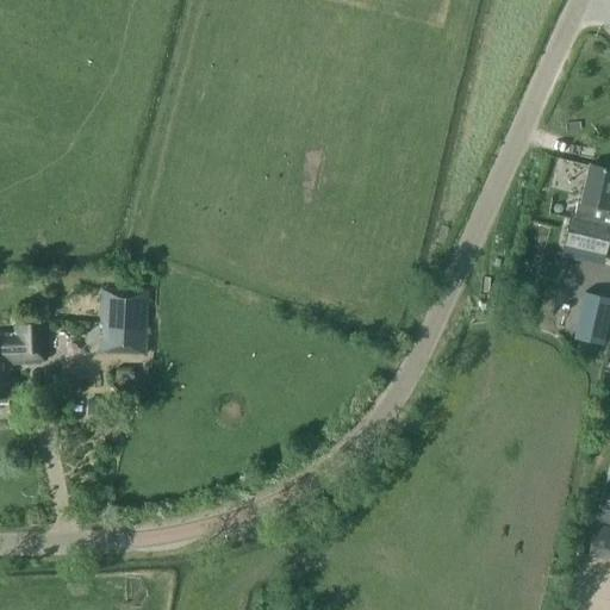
[(573,218),(570,217),(564,244),(607,254),(609,236),(609,225),(605,224),(609,209),(609,169),(590,165),(582,201),(578,200),(573,218)]
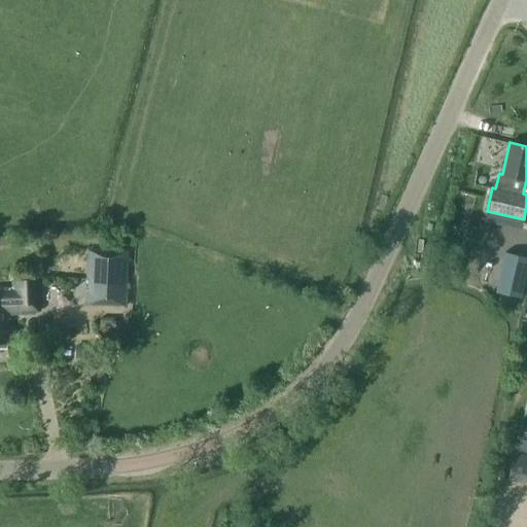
[(85,305),(126,307),(127,273),(128,265),(129,250),(88,248),(86,279),(89,280),(88,289),(85,289),(85,305)]
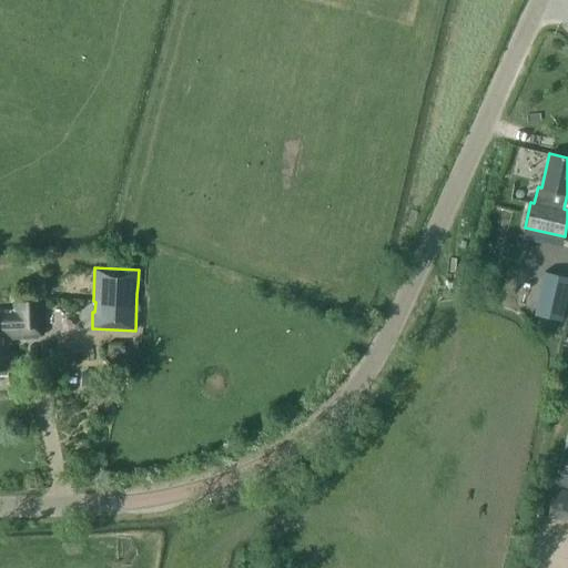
[(534,314),(561,320),(567,290),(567,276),(544,272),(534,314)]
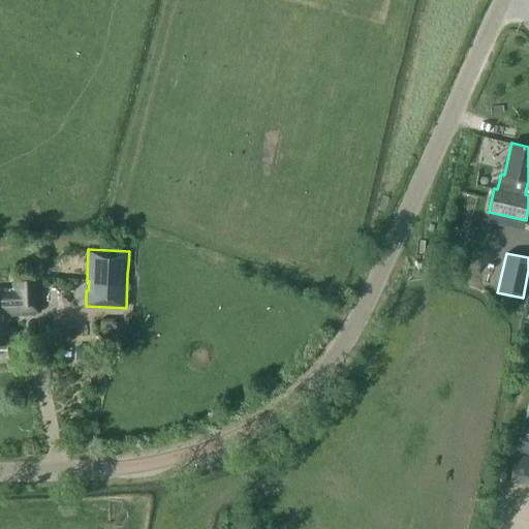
[(11,312),(39,311),(38,279),(13,280),(13,287),(0,287),(0,349),(8,349),(6,320),(11,319),(11,312)]
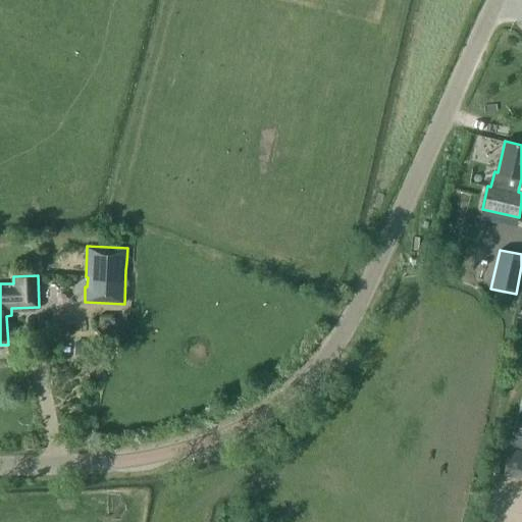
[(521,418),(515,417),(509,446),(521,448),(521,418)]
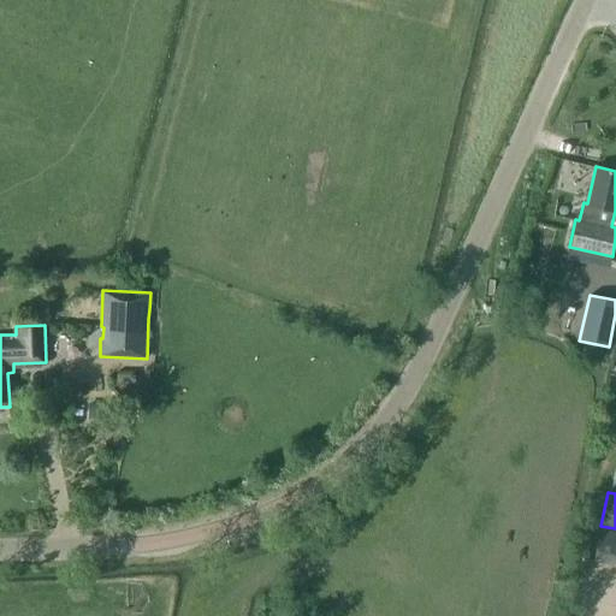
[(615,531),(600,528),(594,554),(615,557),(615,531)]
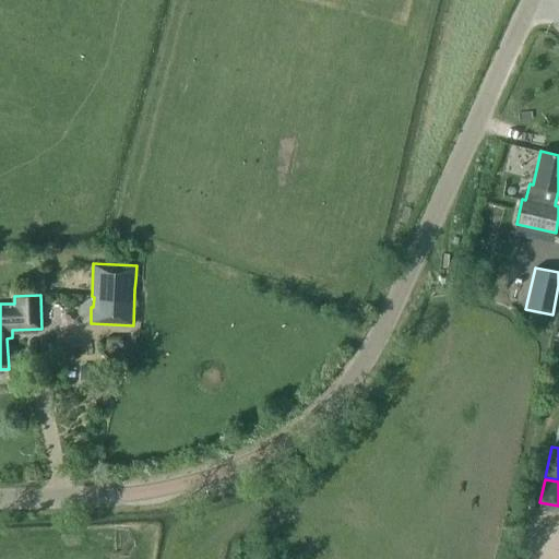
All buildings are outlined.
